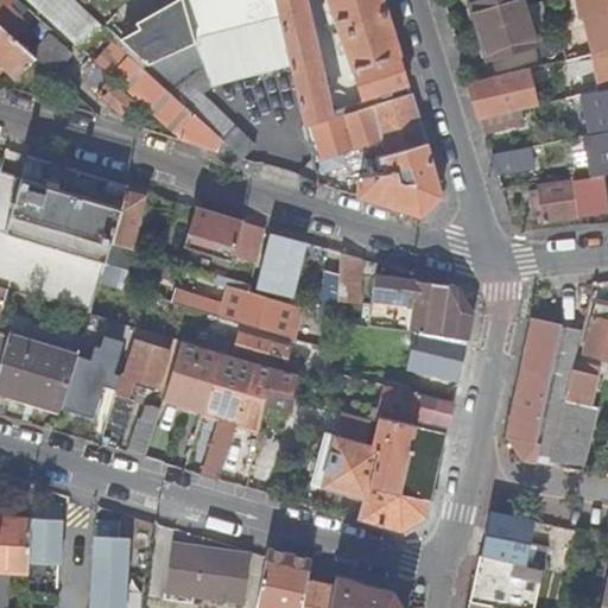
[(0,0),(0,24),(12,36),(18,29),(13,25),(20,16),(11,6),(16,0),(0,0)]
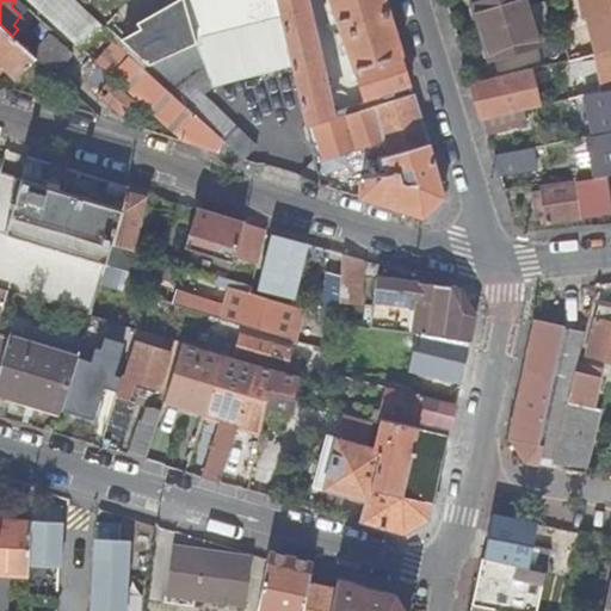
[(84,10),(72,0),(26,0),(85,53),(103,32),(105,30),(82,11),(84,10)]
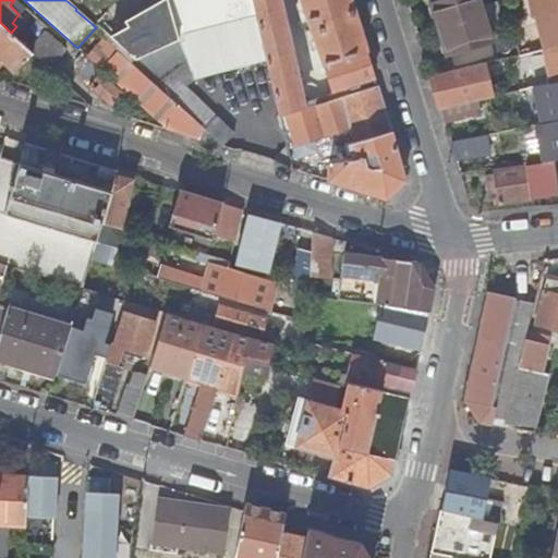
[(162,46),(179,37),(167,0),(133,19),(162,46)]
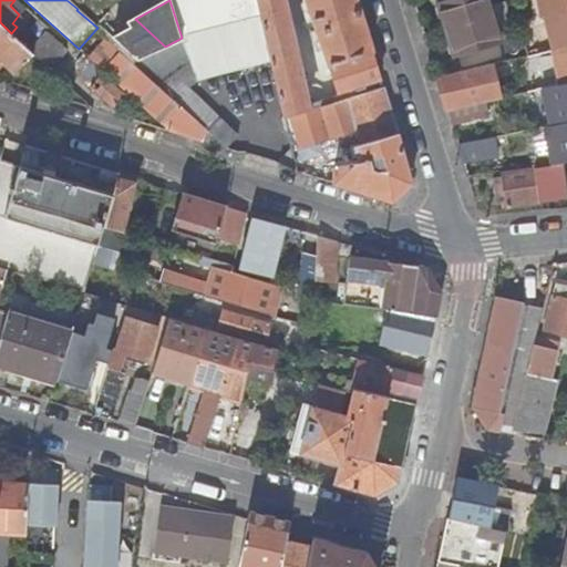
[(168,0),(169,0),(182,38),(260,19),(256,0),(168,0)]
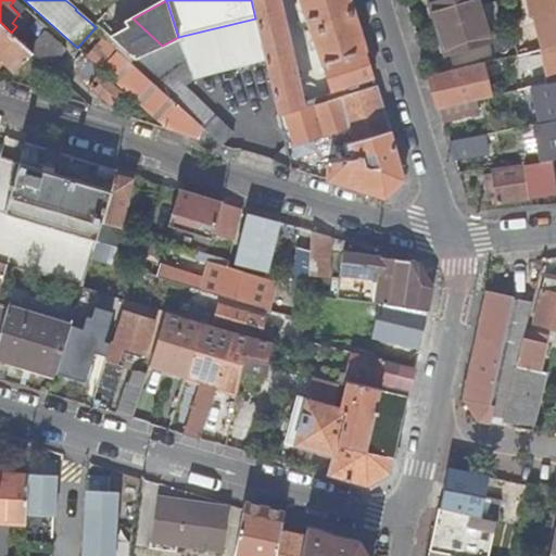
[(276,0),(251,0),(255,19),(261,40),(285,35),(276,0)]
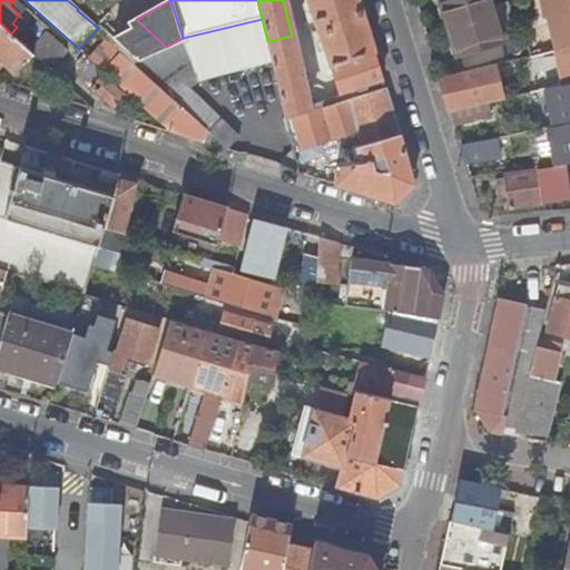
[(287,0),(283,0),(292,36),(296,35),(287,0)]
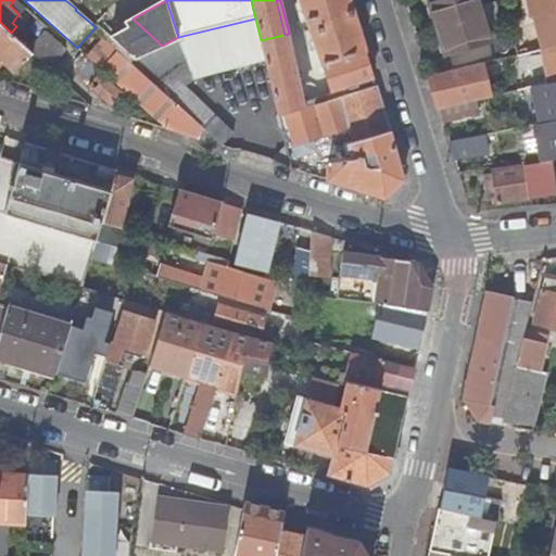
[(307,22),(310,28),(354,16),(349,0),(297,0),(301,0),(302,3),(295,5),(300,23),(307,22)]
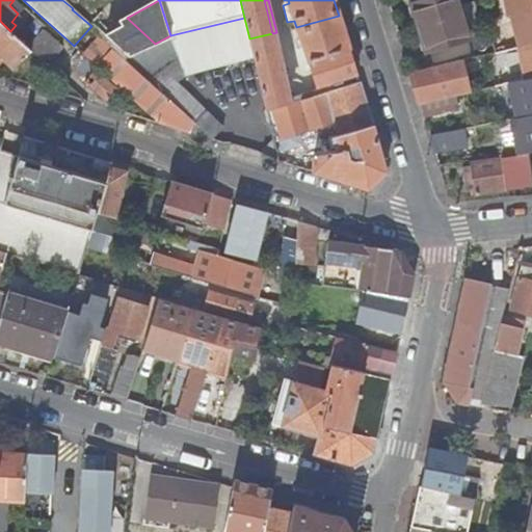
[(458,0),(423,0),(413,3),(427,52),(471,38),(458,0)]
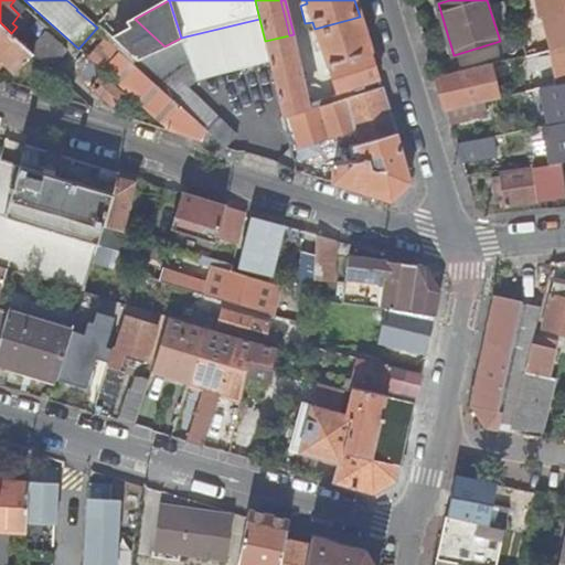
[(564,0),(535,0),(540,16),(543,14),(552,50),(564,45),(564,0)]
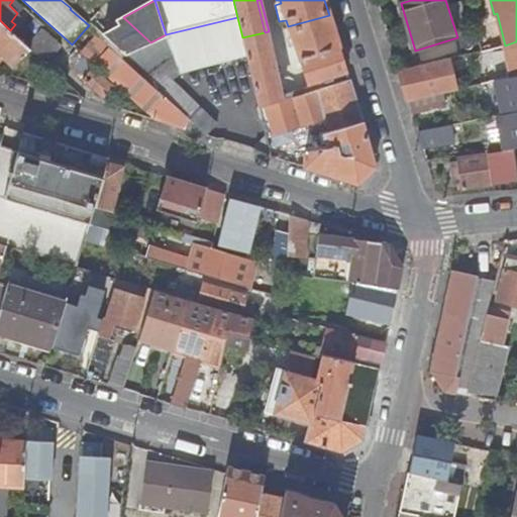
[(497,13),(494,14),(502,45),(505,45),(497,13)]
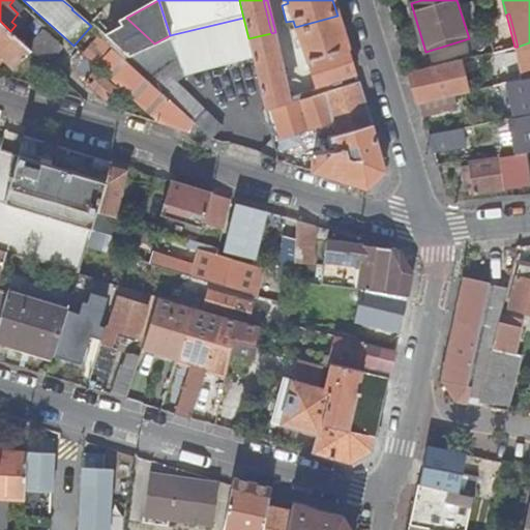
[(303,49),(316,87),(355,75),(337,16),(295,27),(296,31),(290,33),(296,51),(303,49)]
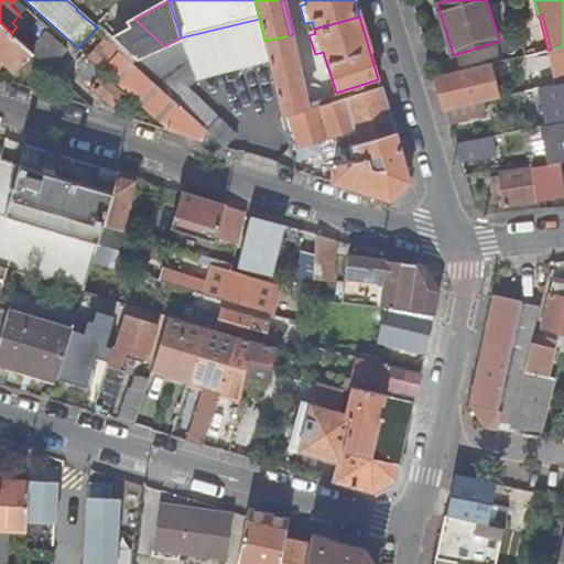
[(108,34),(102,38),(133,65),(158,87),(162,84),(188,62),(194,78),(195,78),(197,77),(253,65),(269,61),(264,41),(259,19),(181,38),(164,46),(138,61),(108,34)]
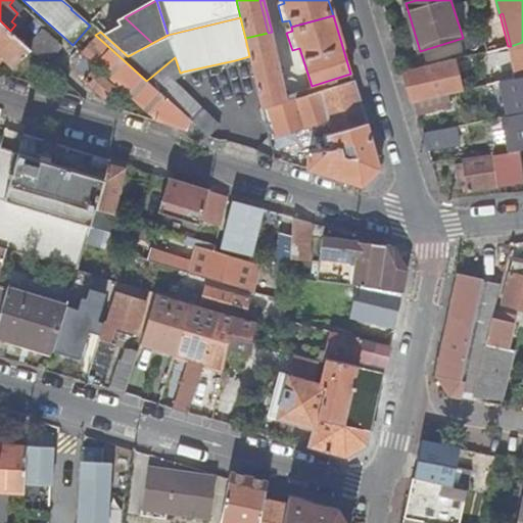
[(125,17),(100,32),(128,56),(152,43),(125,17)]
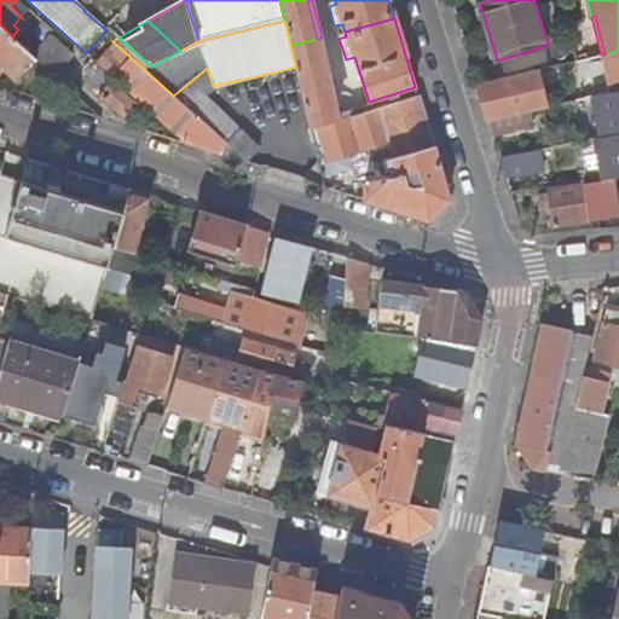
[(0,27),(0,63),(7,70),(19,81),(38,61),(0,27)]
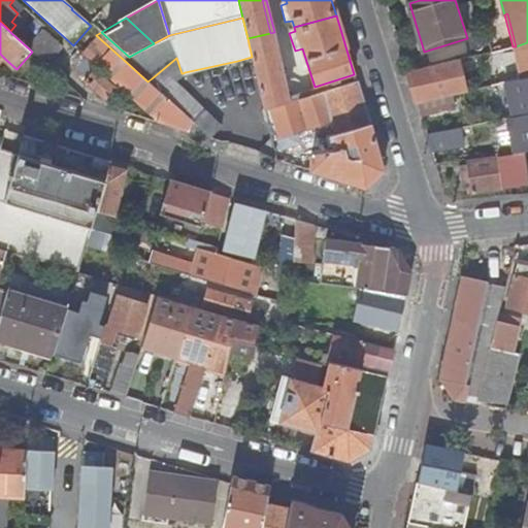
[(189,133),(193,124),(147,81),(125,61),(96,35),(89,28),(73,45),(158,121),(157,123),(189,133)]
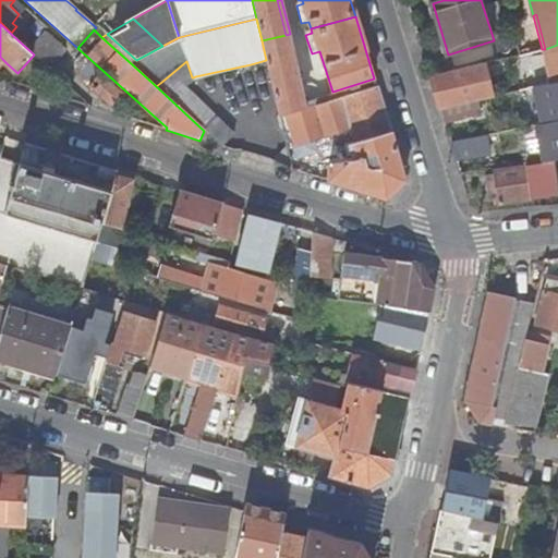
[(50,69),(68,49),(50,32),(32,50),(50,69)]
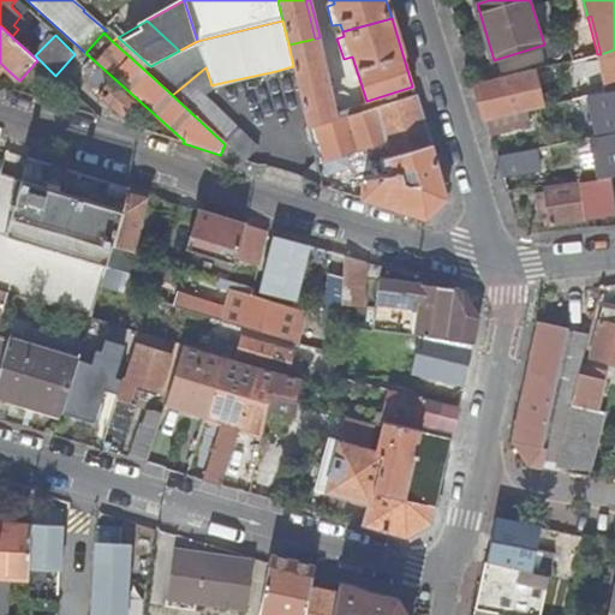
[(324,82),(329,81),(320,37),(315,39),(324,82)]
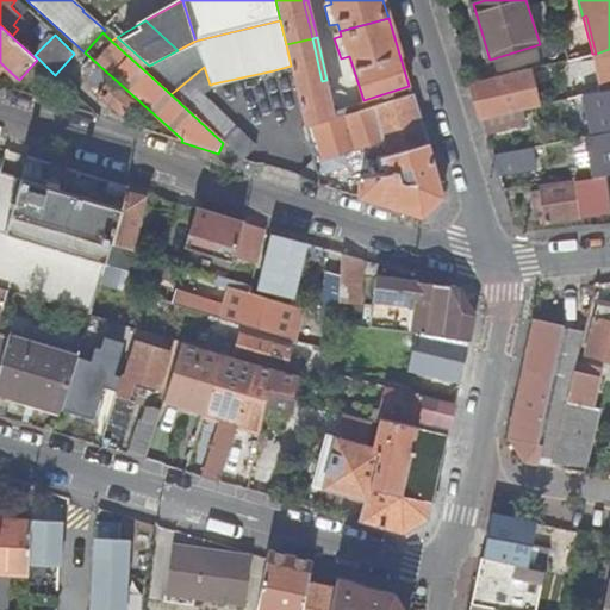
[(322,81),(312,38),(286,44),(291,66),(292,74),(302,120),(329,111),(328,107),(332,106),(327,80),(322,81)]
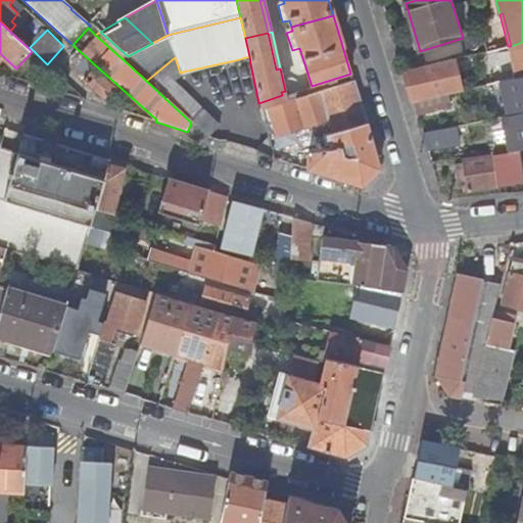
[(522,42),(511,46),(519,78),(522,77),(522,42)]
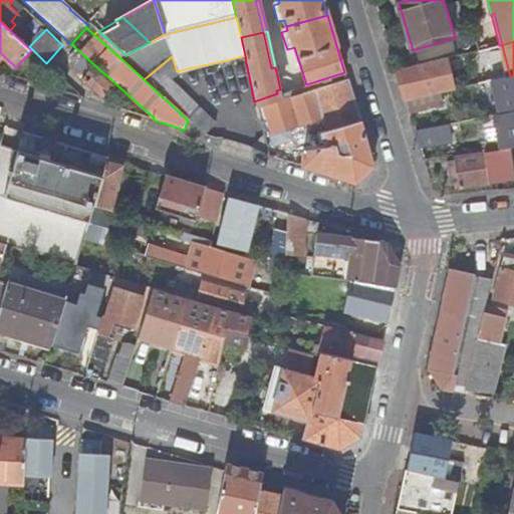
[(245,55),(231,59),(232,65),(246,62),(245,55)]
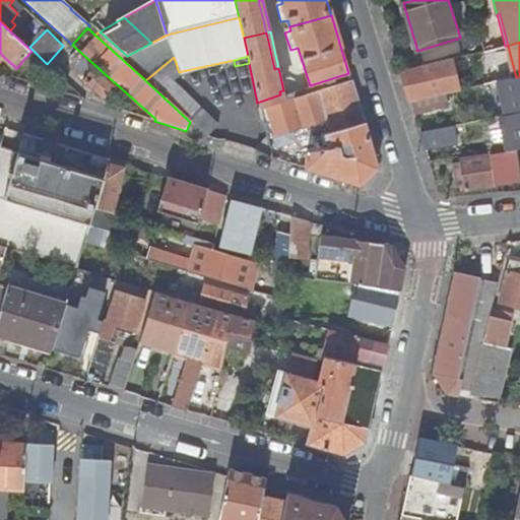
[(174,57),(149,77),(193,118),(210,133),(217,125),(172,81),(180,72),(179,72),(174,57)]
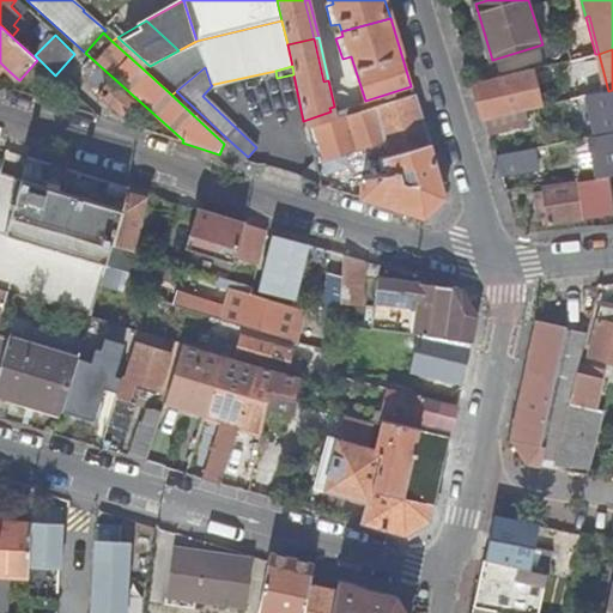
[(533,70),(474,84),(475,85),(477,90),(535,77),(533,70)]
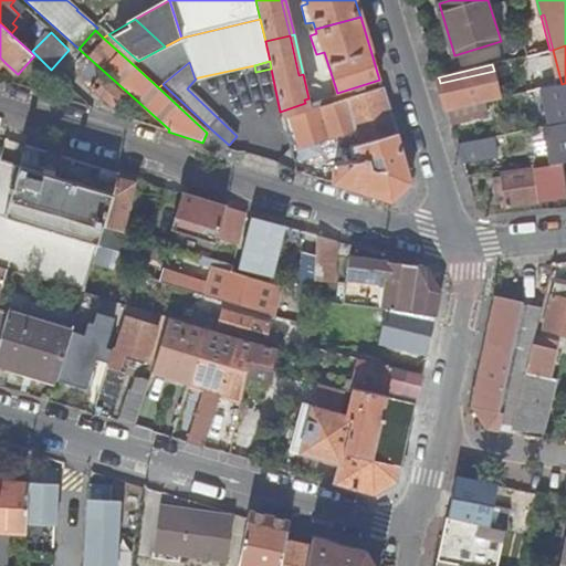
[(494,71),(440,83),(448,109),(450,108),(488,101),(499,98),(500,97),(494,71)]
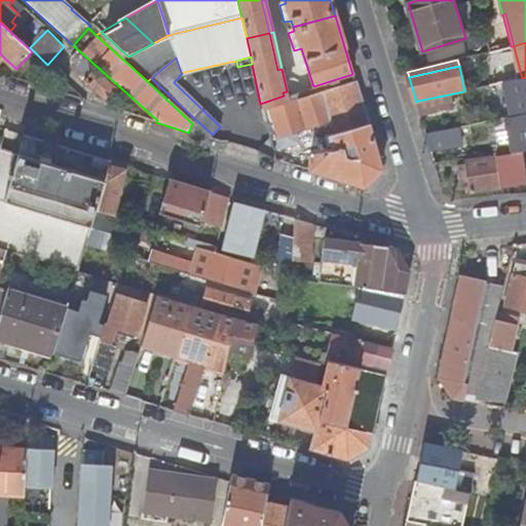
[(105,101),(116,88),(96,70),(85,82),(105,101)]
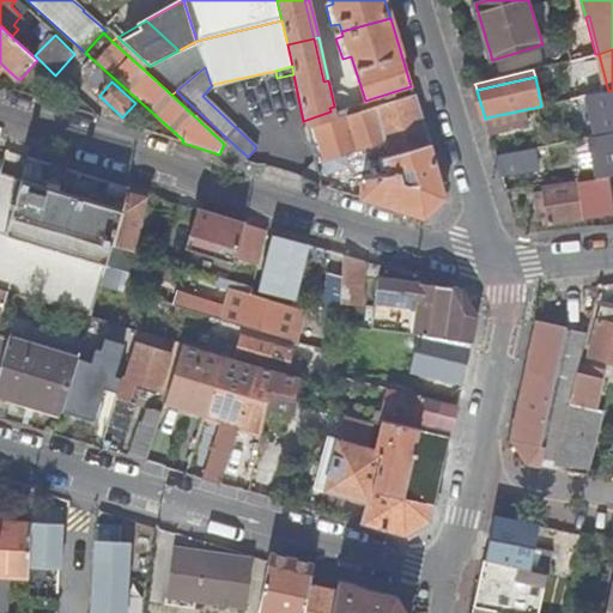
[(332,120),(414,96),(411,86),(365,101),(331,111),(332,120)]
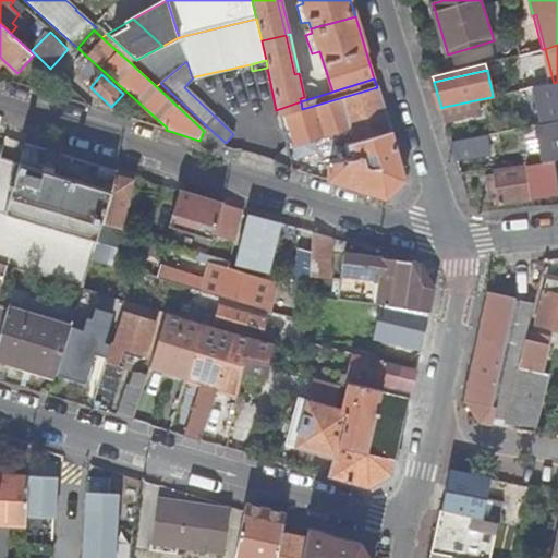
[(557,108),(557,82),(554,83),(538,86),(541,94),(555,91),(557,104),(557,108)]
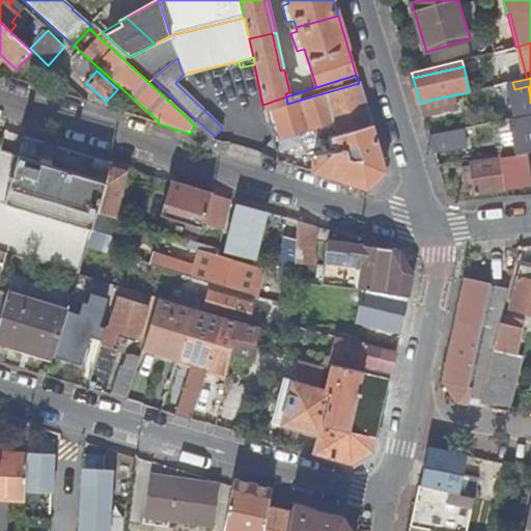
[(152,79),(148,82),(194,124),(197,120),(152,79)]
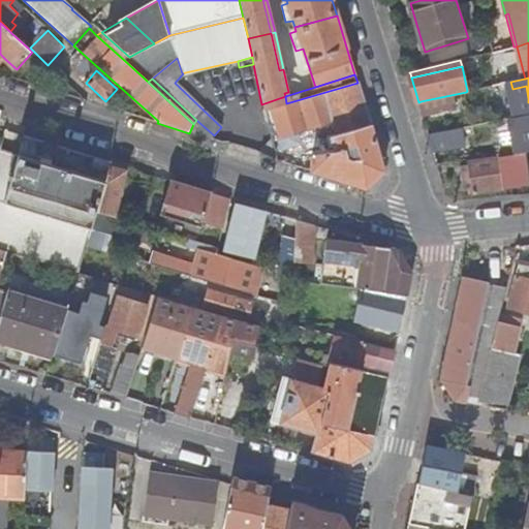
[(286,103),(285,96),(261,104),(262,109),(266,124),(275,121),(284,149),(299,145),(297,133),(324,126),(332,152),(311,155),(311,165),(306,163),(304,170),(366,189),(384,173),(358,83),(286,103)]
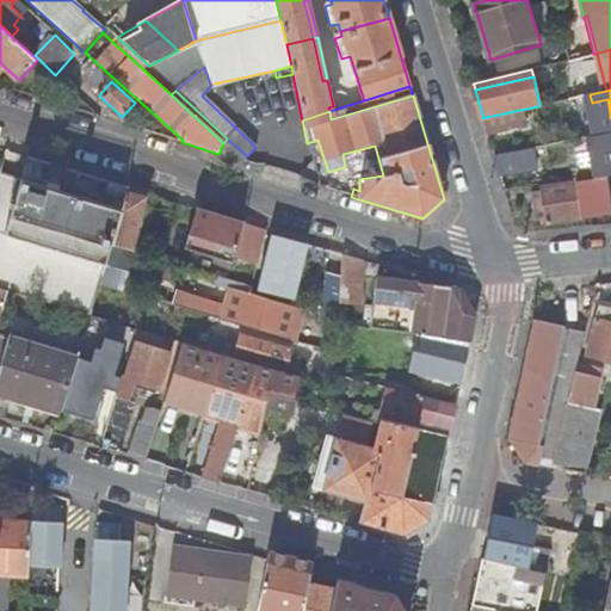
[(542,121),(538,106),(526,109),(486,117),(491,133),(542,121)]
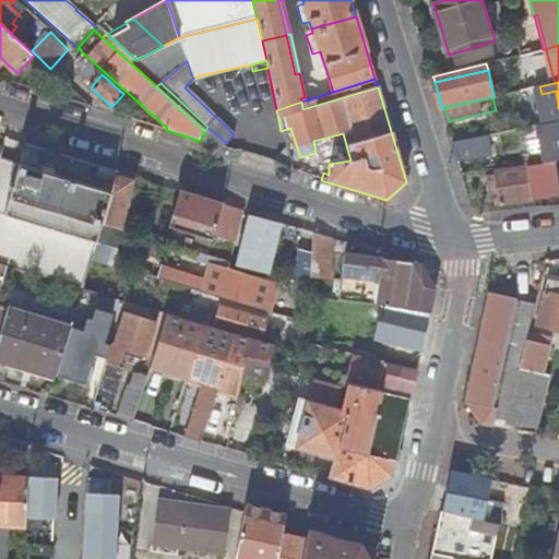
[(207,127),(204,131),(222,146),(226,143),(207,127)]
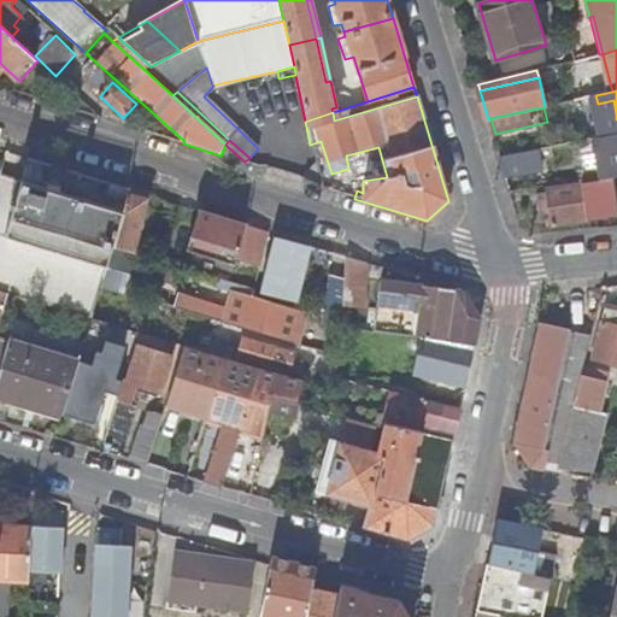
[(585,140),(539,148),(542,168),(588,158),(585,140)]
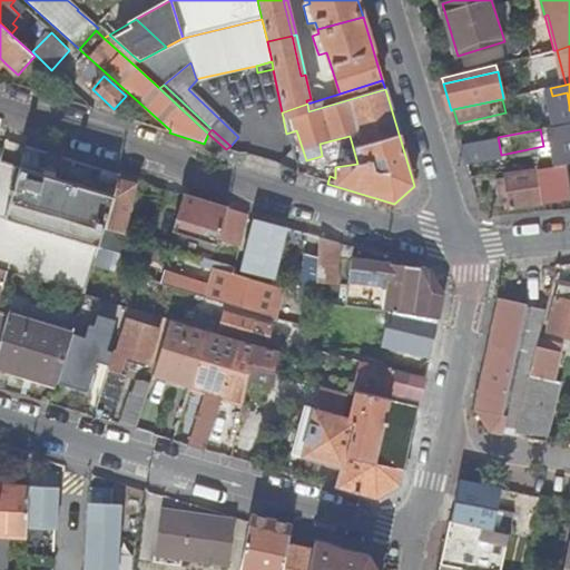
[(208,134),(204,144),(228,151),(226,149),(208,134)]
